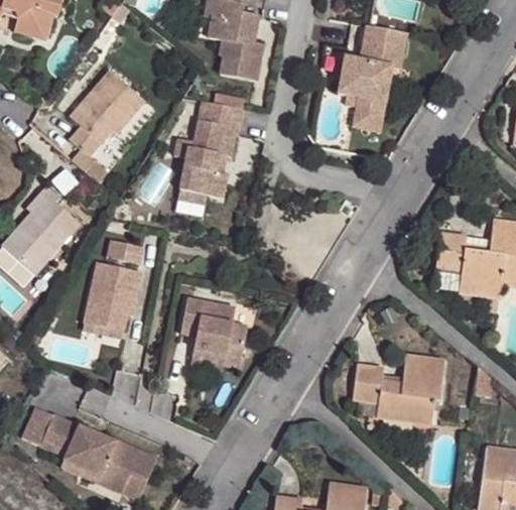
[(45,35),(59,0),(0,0),(0,12),(5,6),(7,6),(12,7),(16,9),(17,14),(17,18),(14,24),(45,35)]
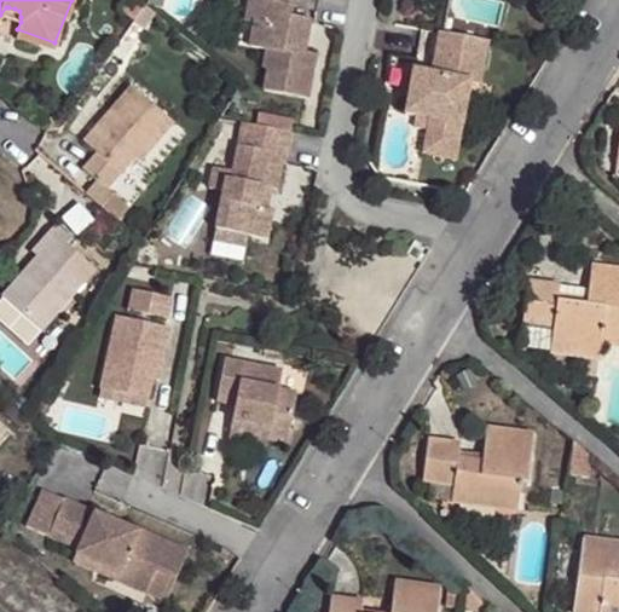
[(125,0),(119,9),(136,23),(149,4),(144,0),(125,0)]
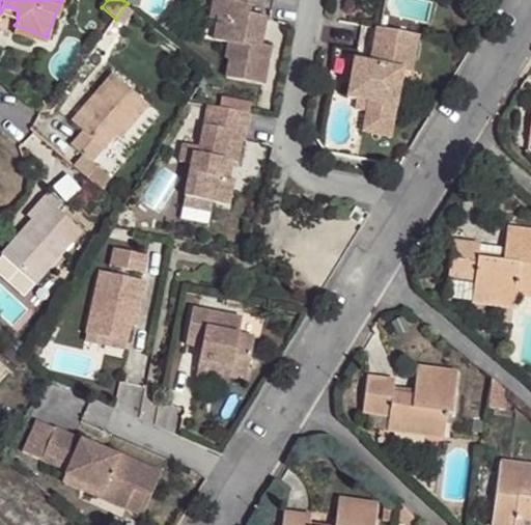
[(228,1),(224,0),(208,0),(205,14),(219,16),(225,17),(228,1)]
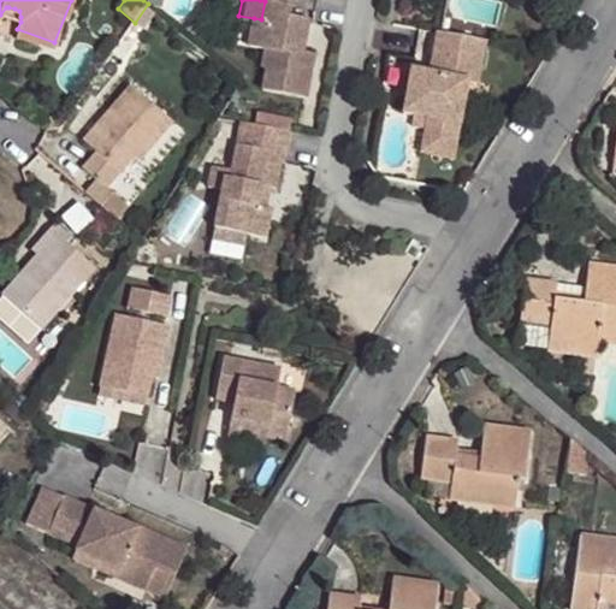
[(260,0),(265,1),(261,19),(254,18),(249,45),(264,47),(260,66),(264,68),(260,88),(303,96),(312,52),(301,51),(307,19),(288,15),(289,4),(283,3),(283,0),(260,0)]
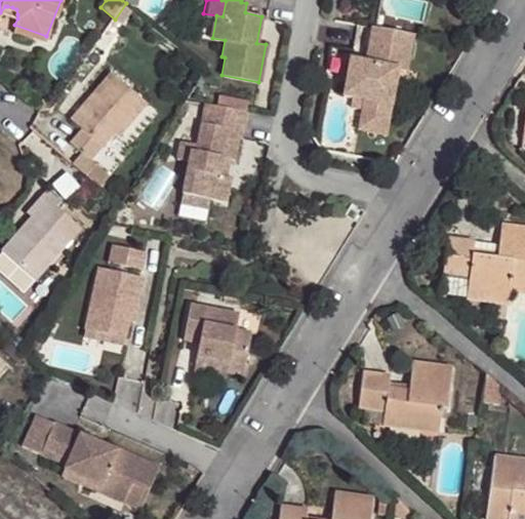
[(126,3),(115,20),(123,25),(134,10),(126,3)]
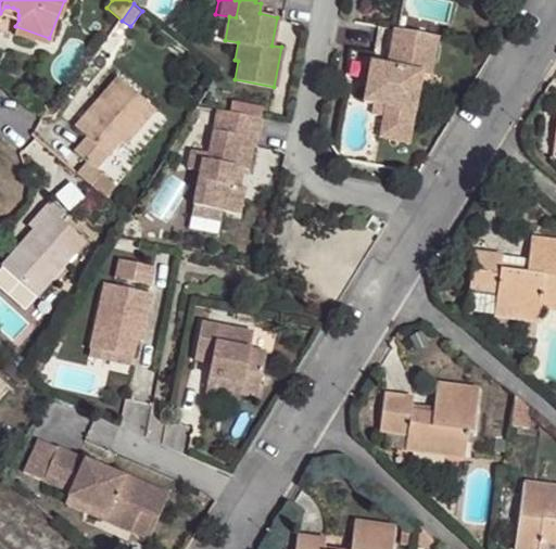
[(397,27),(393,26),(386,64),(371,62),(364,100),(387,104),(382,127),(413,131),(424,71),(434,73),(442,35),(397,27)]
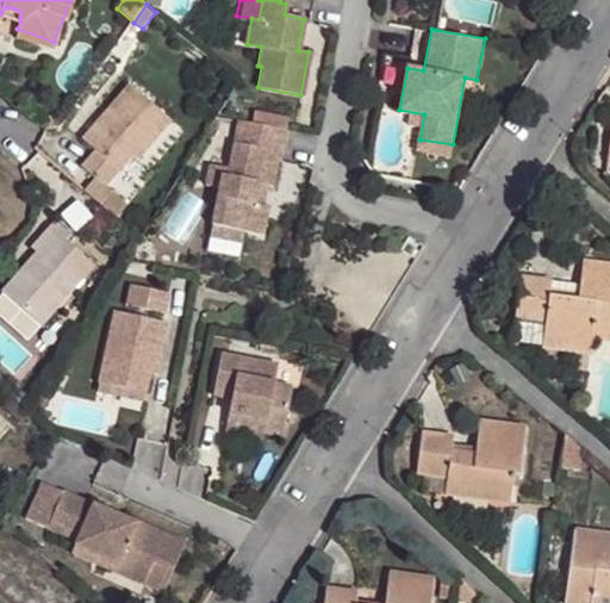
[(97,178),(83,192),(114,218),(126,204),(105,184),(135,149),(139,154),(173,114),(130,76),(85,130),(101,145),(83,166),(97,178)]
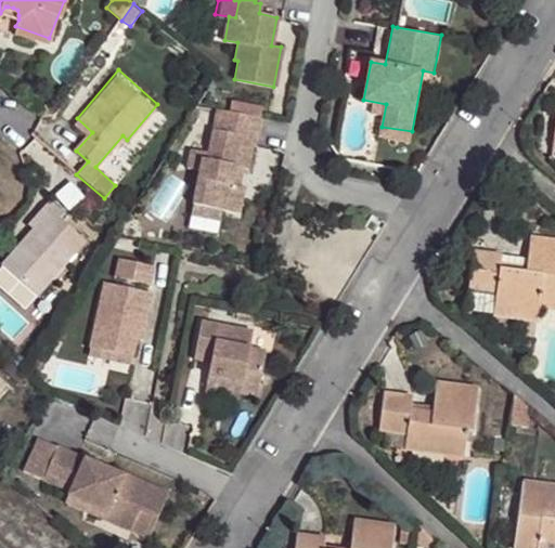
[(259,115),(217,108),(208,157),(190,154),(184,183),(194,185),(191,206),(218,211),(237,214),(242,188),(237,187),(230,186),(233,167),(241,169),(245,169),(252,138),(255,138),(259,115)]
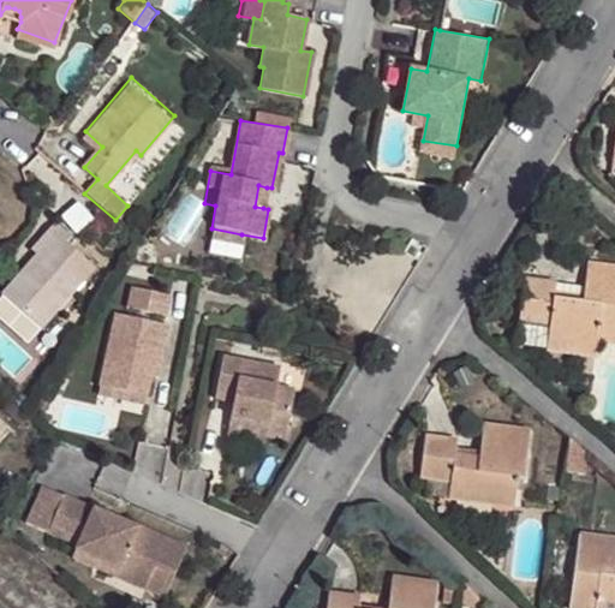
[(454,159),(457,145),(423,141),(421,152),(454,159)]
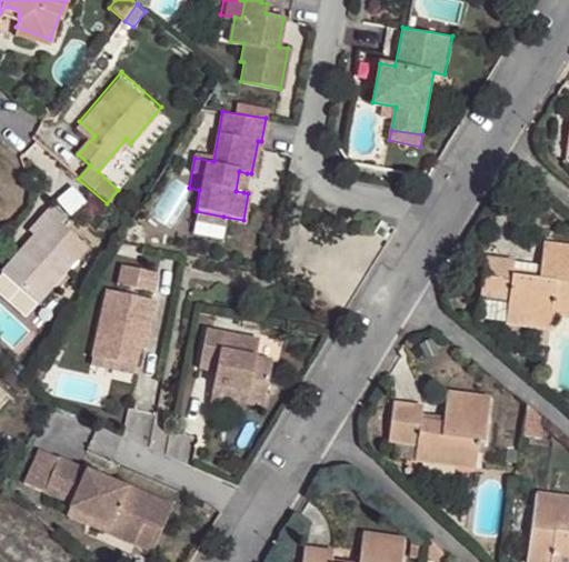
[(243,192),(247,173),(239,171),(236,191),(243,192)]
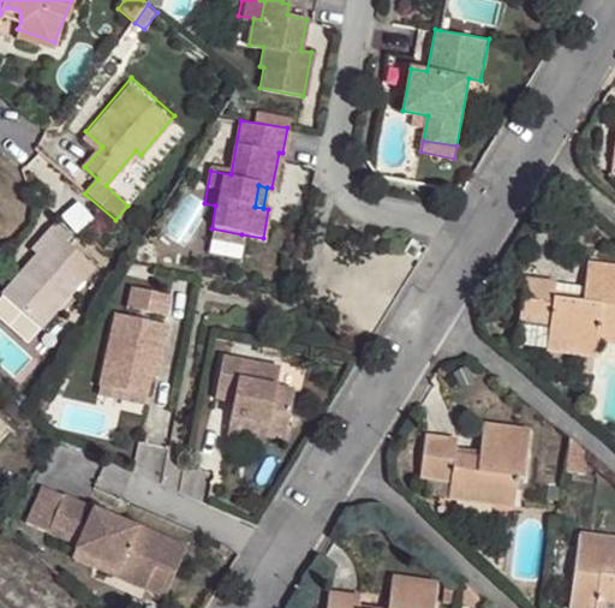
[(73,230),(57,215),(33,242),(39,248),(4,286),(42,321),(96,260),(69,234),(73,230)]
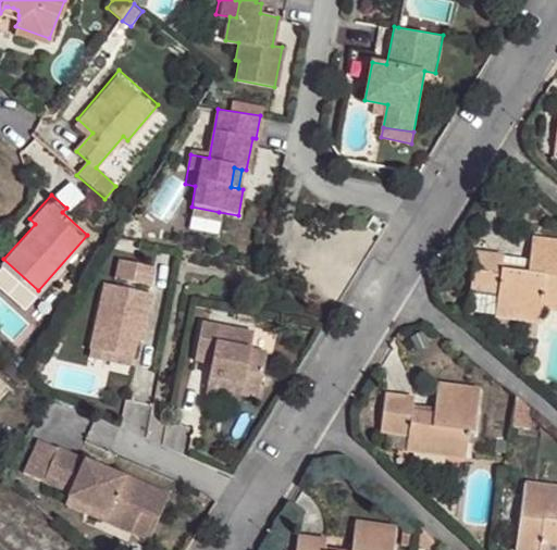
[(219,212),(192,207),(190,217),(217,222),(219,212)]
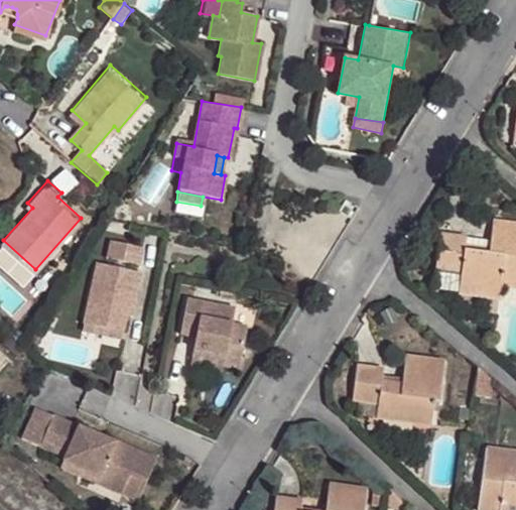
[(339,210),(351,216),(357,206),(346,199),(339,210)]
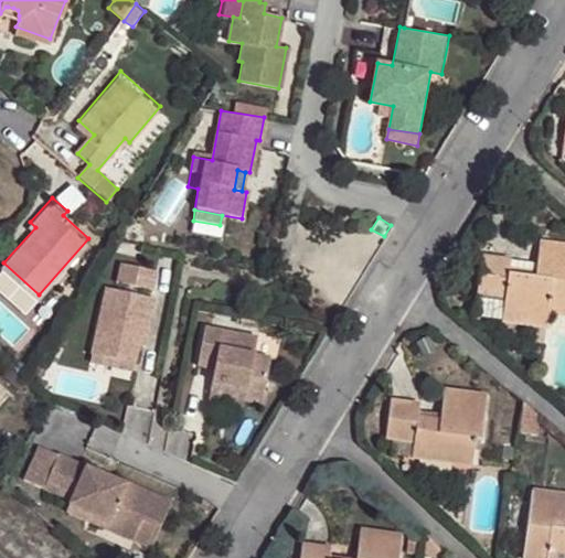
[(391,225),(384,236),(387,238),(395,227),(391,225)]
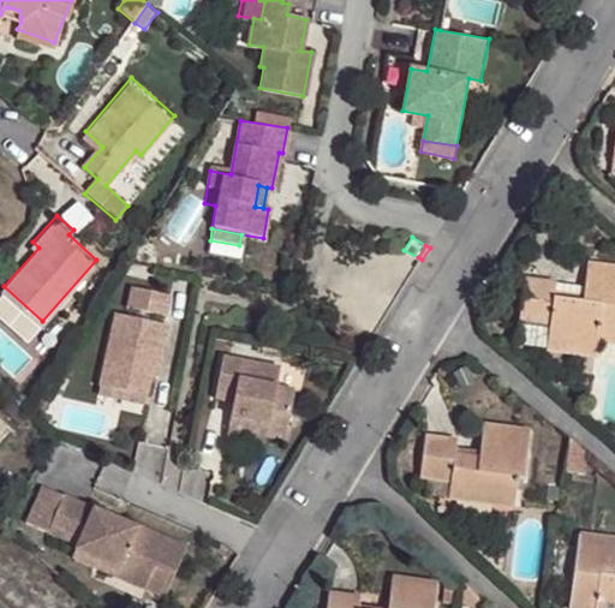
[(614,266),(583,262),(578,282),(519,275),(512,340),(591,352),(592,338),(614,339),(614,266)]
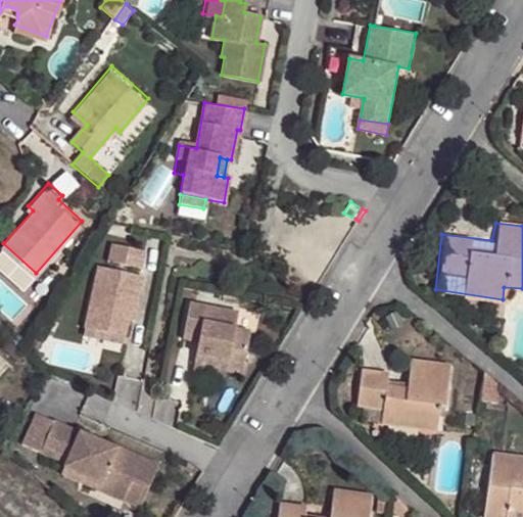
[(145,248),(112,242),(109,261),(142,267),(145,248)]
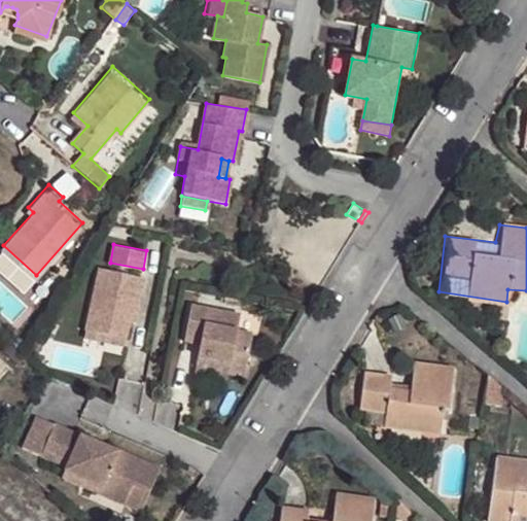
[(133,312),(138,313),(144,278),(100,269),(89,330),(129,338),(131,321),(133,312)]
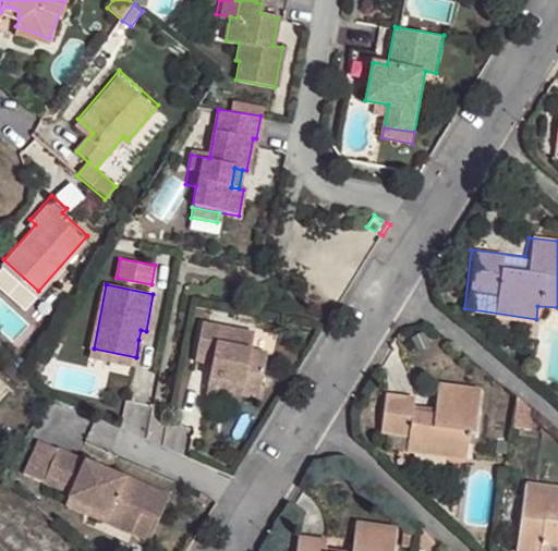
[(245,382),(261,384),(266,354),(251,351),(253,334),(202,325),(197,350),(214,353),(211,362),(209,375),(245,382)]
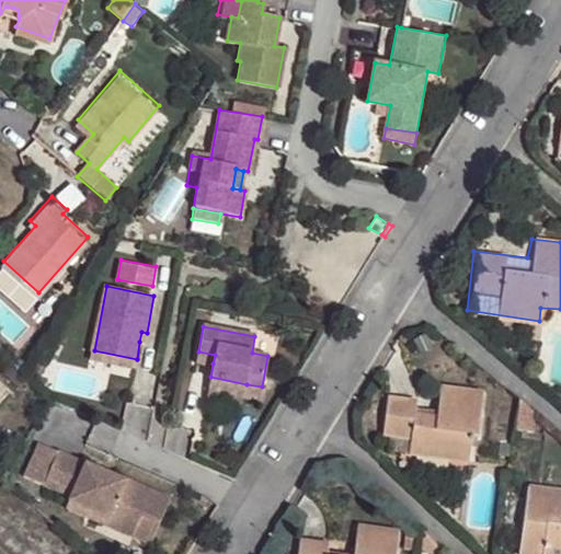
[(137,359),(94,350),(92,360),(135,368),(137,359)]
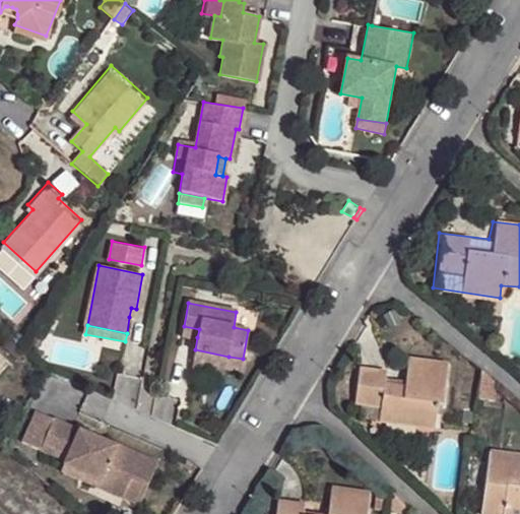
[(199,329),(184,326),(183,335),(197,337),(199,329)]
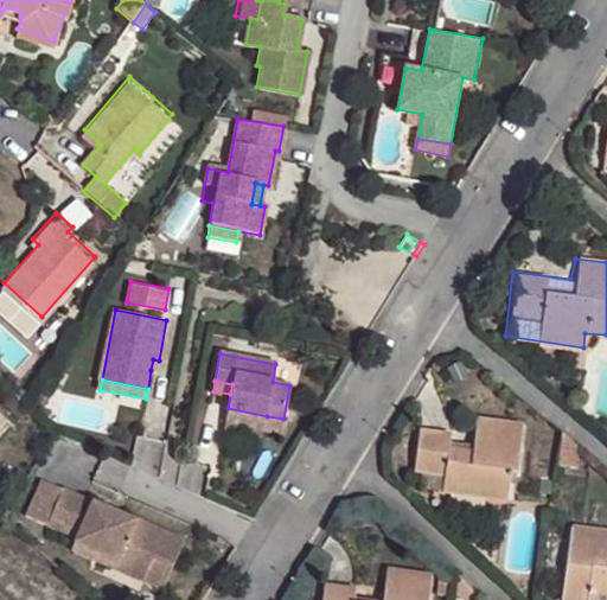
[(451,431),(420,427),(415,465),(451,472),(449,489),(506,495),(512,466),(517,467),(524,422),(478,415),(473,450),(448,446),(451,431)]
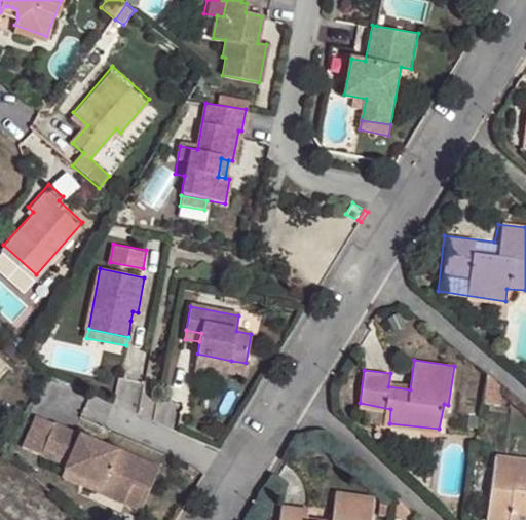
[(245,372),(246,363),(231,361),(229,369),(245,372)]
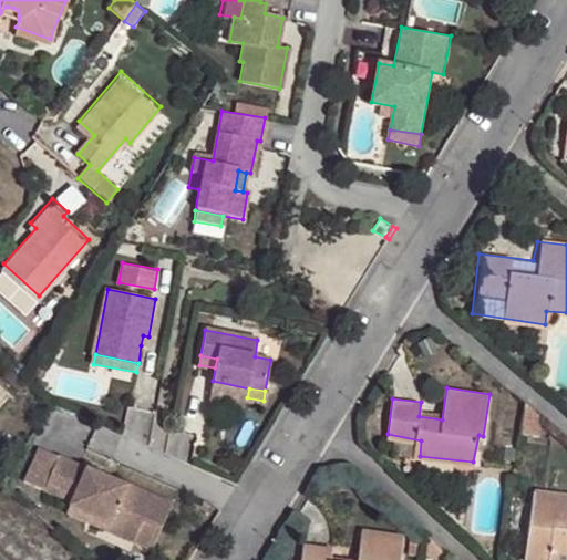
[(105,520),(101,529),(130,542),(141,521),(158,530),(171,503),(123,481),(121,484),(34,444),(19,477),(68,499),(66,503),(105,520)]
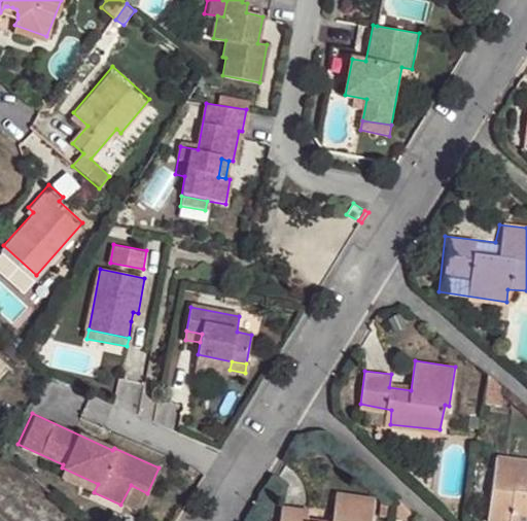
[(7,436),(0,447),(11,456),(13,450),(12,442),(7,436)]
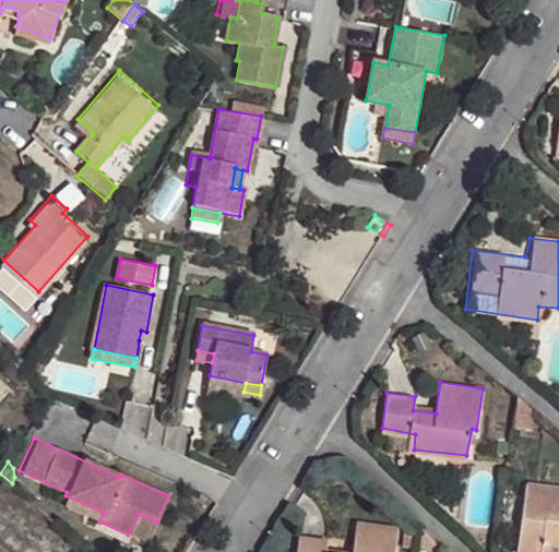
[(558,551),(558,491),(530,488),(521,551),(558,551)]
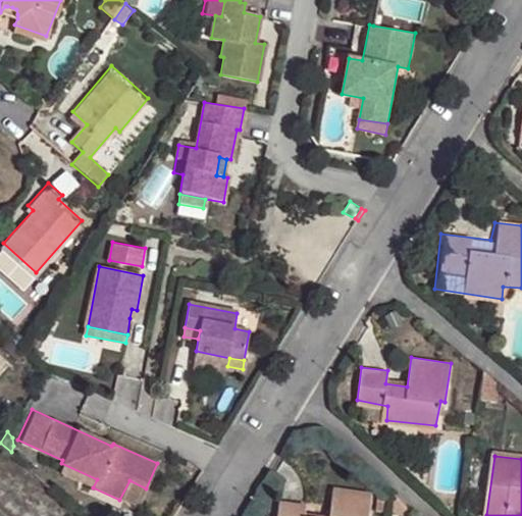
[(57,470),(93,487),(97,479),(61,463),(57,470)]
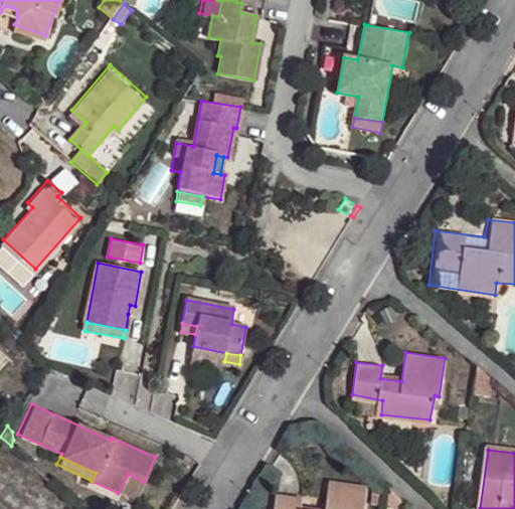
[(363,508),(366,487),(328,482),(324,508),(299,508),(302,498),(276,495),(273,508),(363,508)]
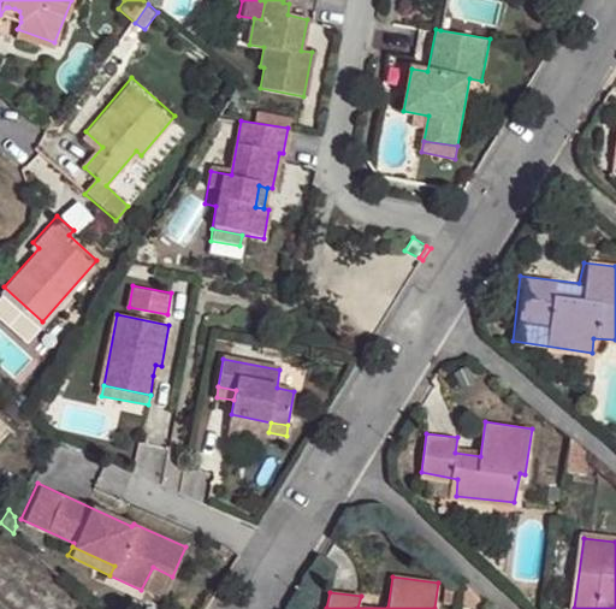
[(483,599),(463,581),(461,603),(481,607),(483,599)]
